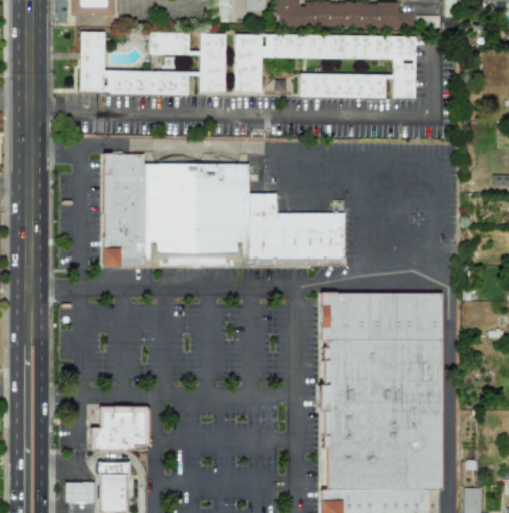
[(71,0),(71,16),(115,17),(114,0),(71,0)]
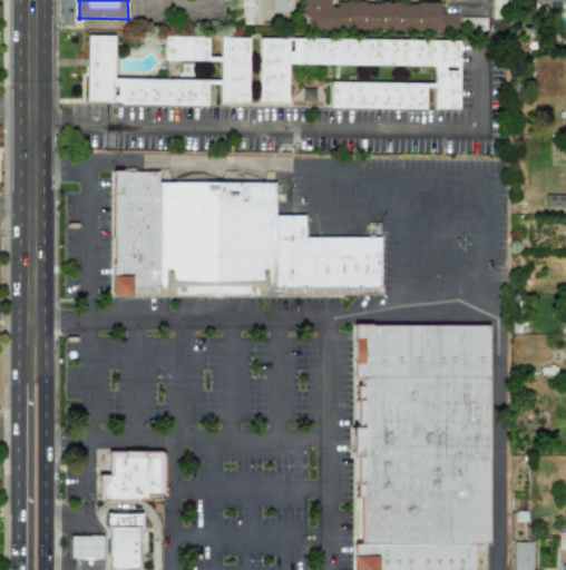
[(255,23),(256,0),(251,0),(242,0),(242,23),(255,23)]
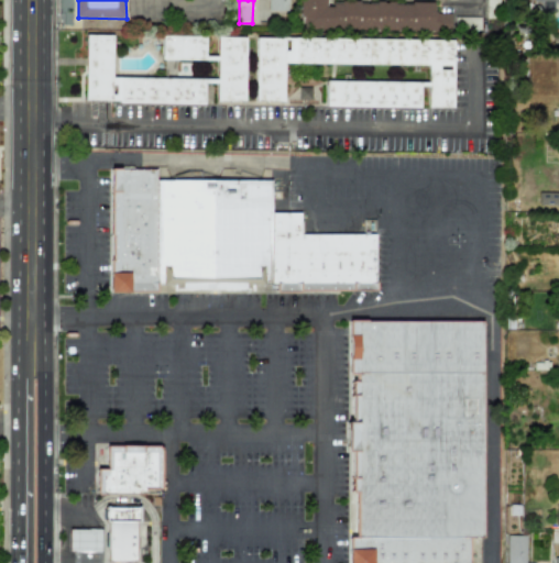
[(271,0),(272,11),(293,11),(293,0),(271,0)]
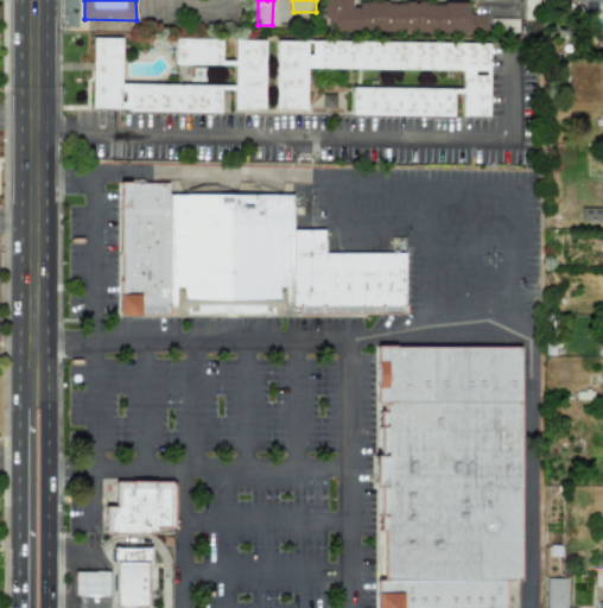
[(489,33),(490,16),(471,14),(471,5),(355,1),(355,0),(327,0),(327,30),(489,33)]
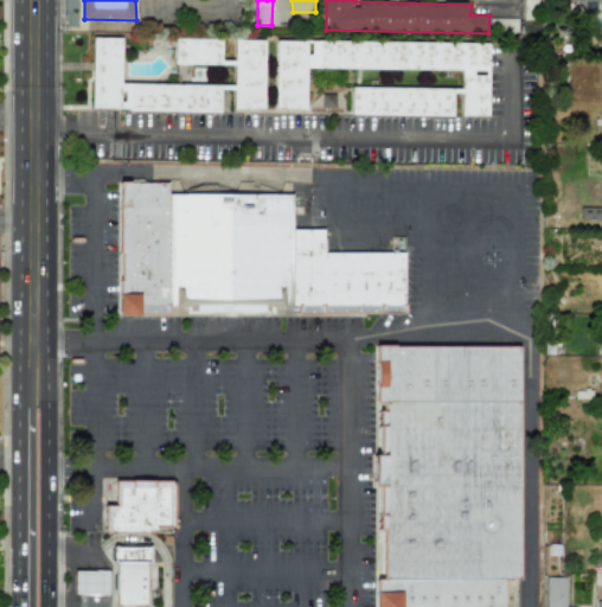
[(522,33),(522,19),(493,19),(493,33),(522,33)]
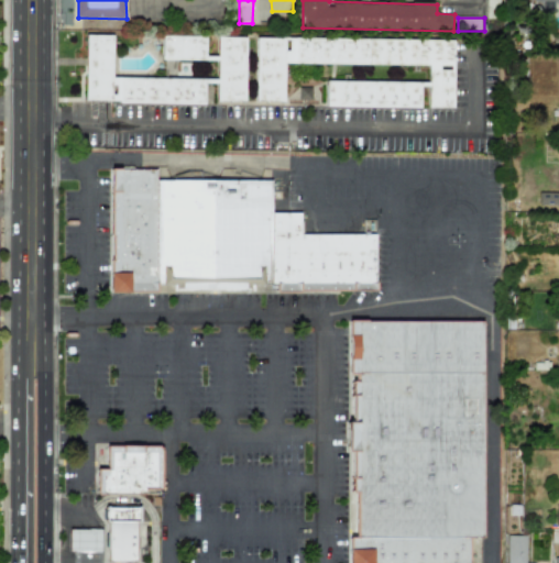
[(87,101),(208,103),(208,84),(219,84),(219,101),(248,101),(249,37),(220,36),(219,56),(208,56),(208,35),(165,35),(164,59),(220,61),(219,79),(114,77),(116,35),(89,34),(87,101)]
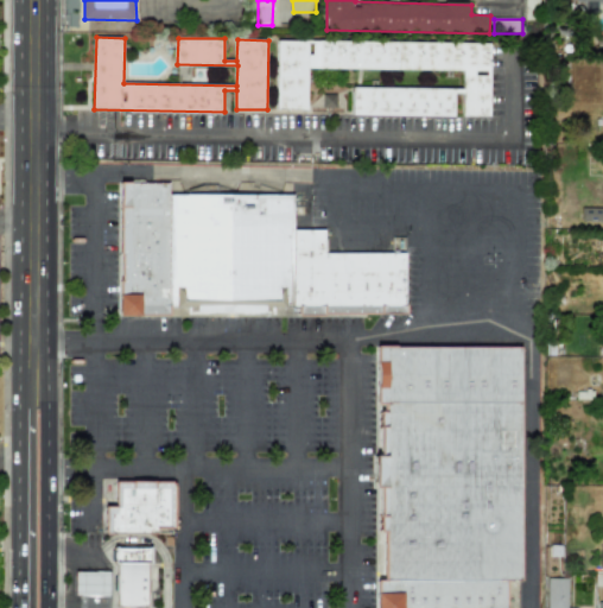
[(310,69),(464,70),(464,88),(355,87),(354,115),(456,116),(456,93),(464,94),(464,116),(492,116),(493,43),(279,40),(278,109),(309,111),(310,69)]
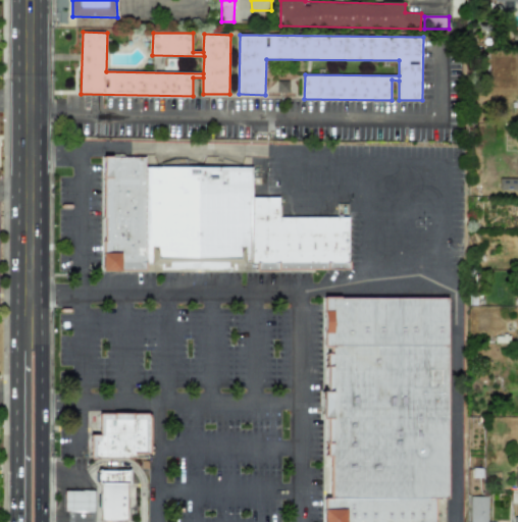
[(148,268),(147,169),(147,157),(105,157),(106,269),(148,268)]
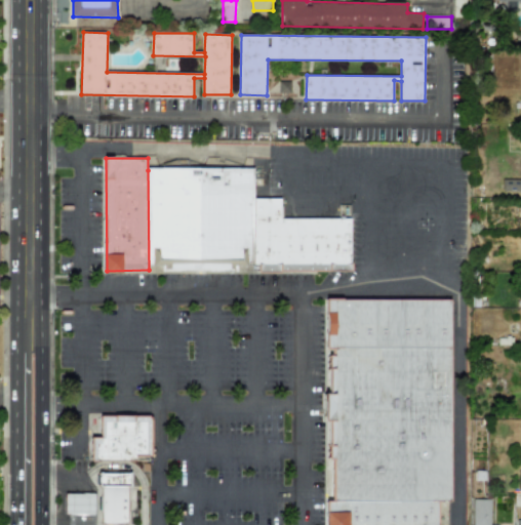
[(254,269),(149,270),(148,170),(254,169),(254,198),(254,269)]
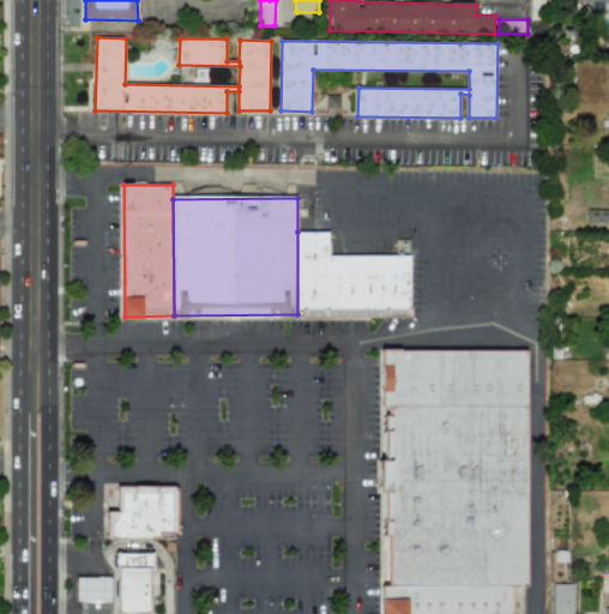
[(608,210),(590,210),(590,223),(608,223),(608,210)]
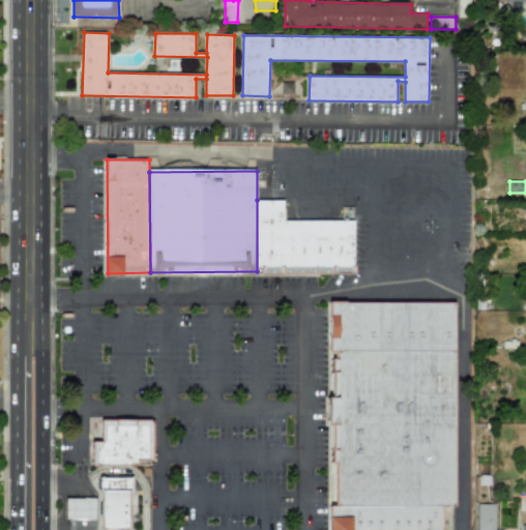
[(257,271),(257,200),(285,200),(285,217),(358,217),(358,272),(257,271)]
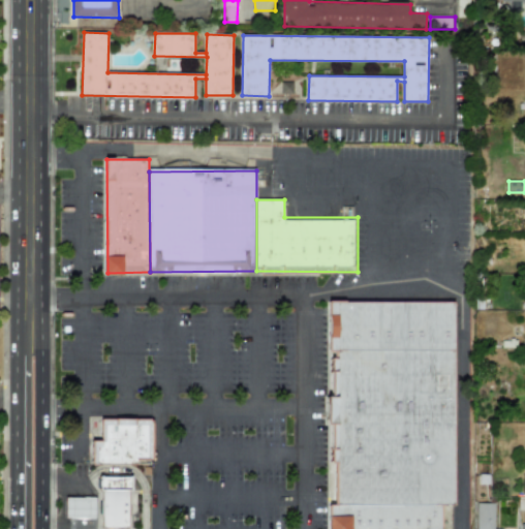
[(332,351),(331,302),(456,303),(457,349),(332,351)]
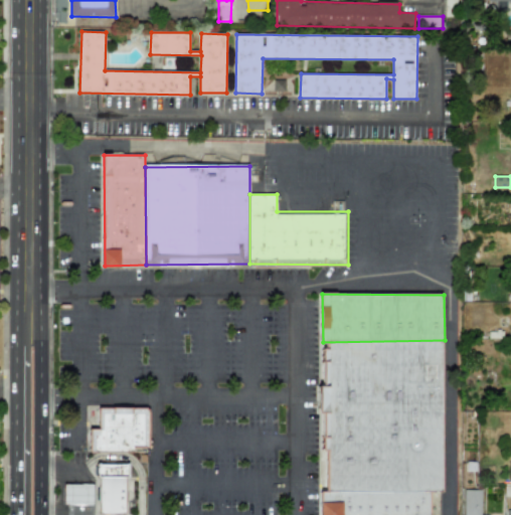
[(322,514),(322,492),(328,492),(328,451),(324,450),(325,412),(319,412),(319,385),(324,385),(323,342),(445,340),(444,491),(431,491),(431,514),(322,514)]
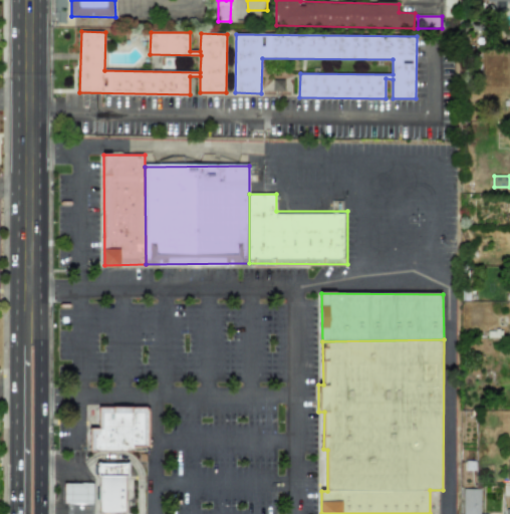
[(150,406),(99,406),(99,428),(90,428),(90,452),(151,451),(150,406)]
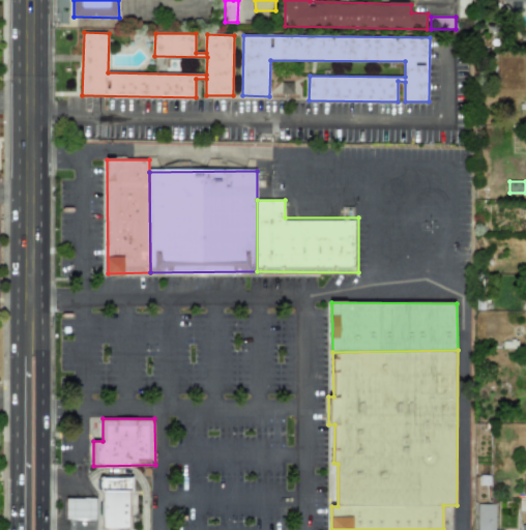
[(103,529),(132,529),(133,477),(104,477),(103,529)]
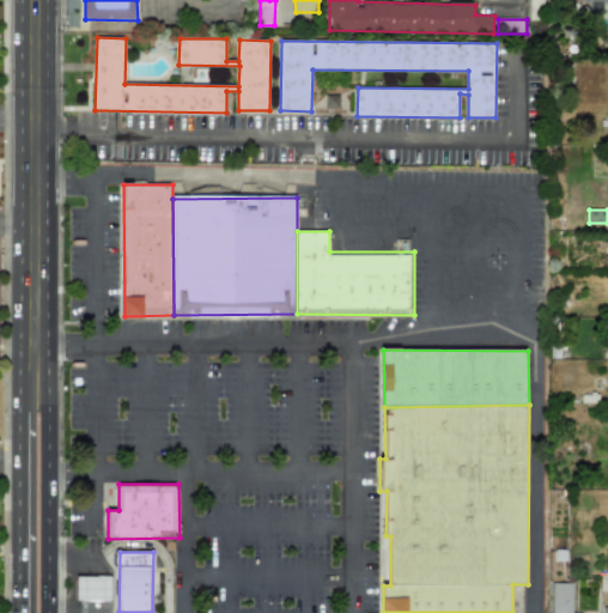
[(79,601),(114,601),(114,576),(78,577),(79,601)]
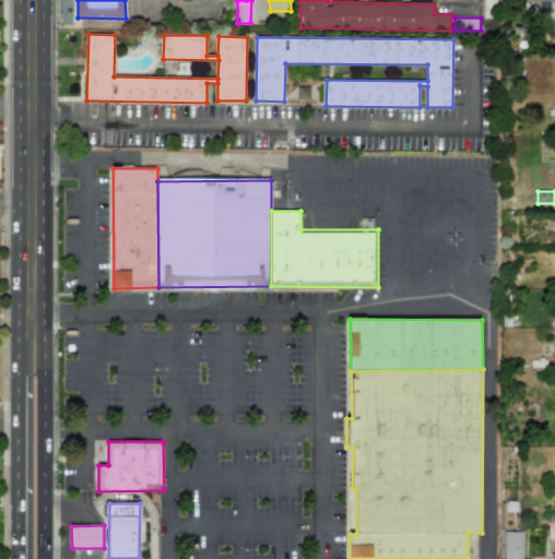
[(524,558),(526,532),(506,532),(505,558),(524,558)]
